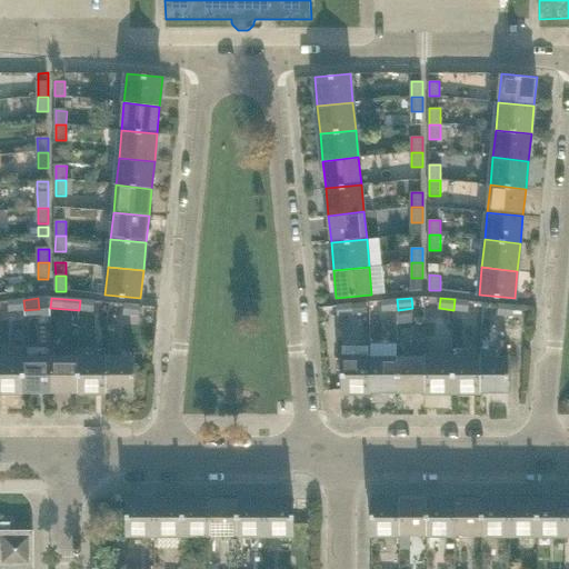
[(382,311),(398,310),(397,299),(381,301),(382,311)]
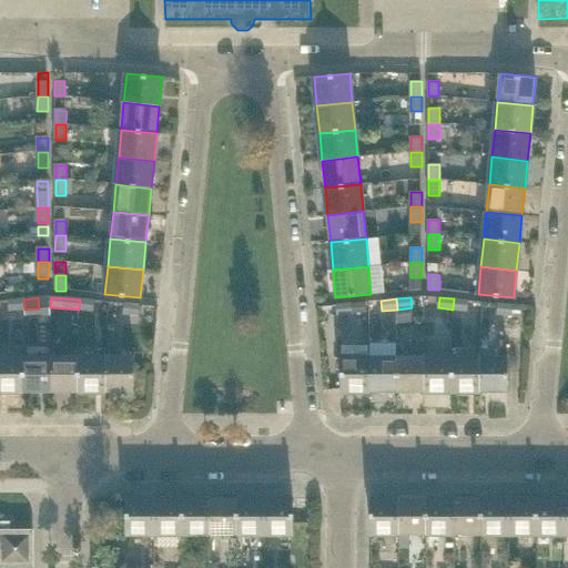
[(454,298),(453,310),(467,311),(468,301),(454,298)]
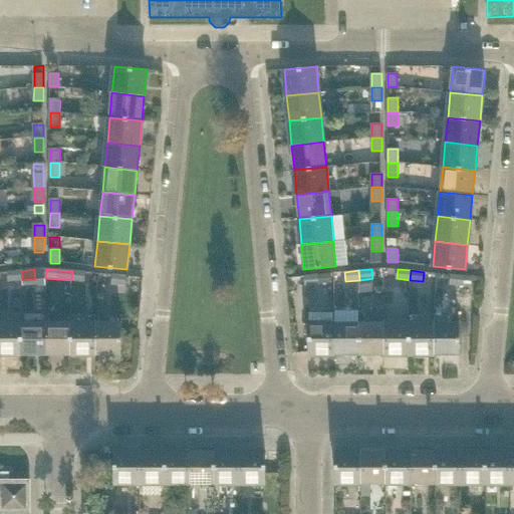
[(8,282),(22,280),(22,279),(21,271),(7,272),(8,282)]
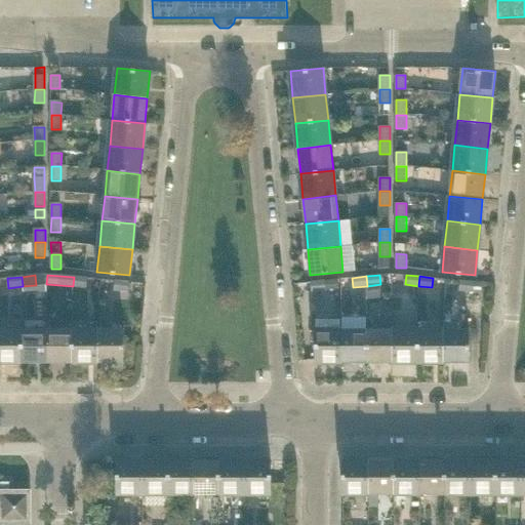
[(73,286),(87,287),(88,278),(74,277),(73,286)]
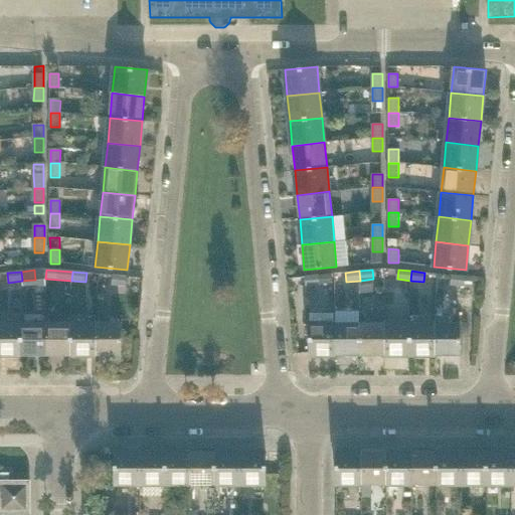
[(126,285),(127,276),(113,275),(112,284),(126,285)]
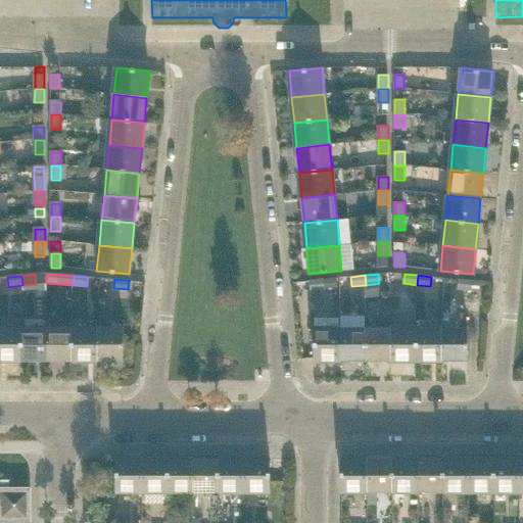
[(324,288),(324,279),(323,279),(310,280),(311,290),(324,288)]
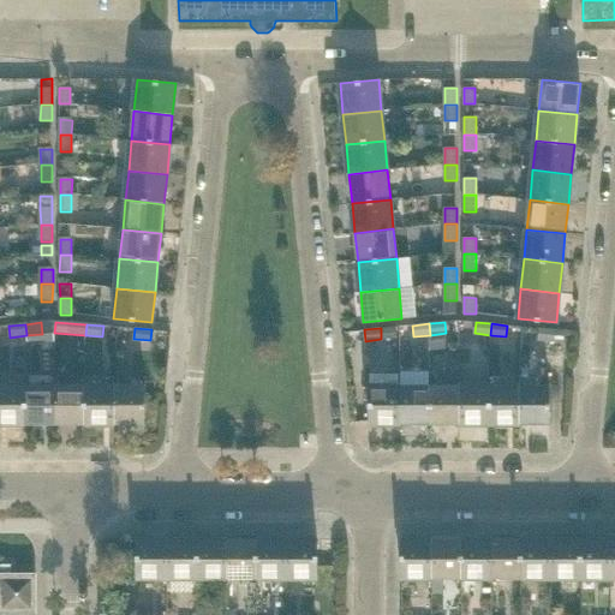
[(554,341),(555,329),(539,328),(538,339),(554,341)]
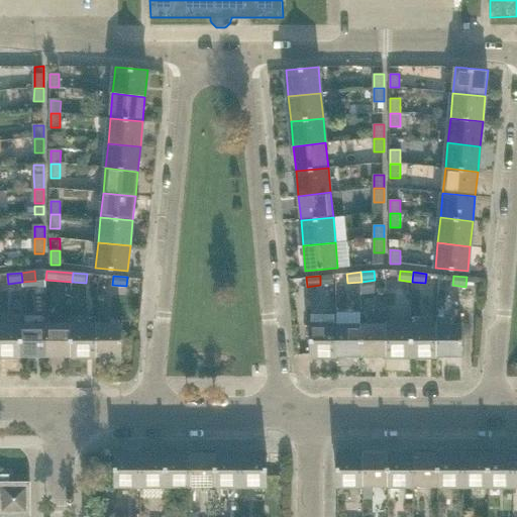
[(0,355),(22,356),(22,324),(0,324),(0,355)]
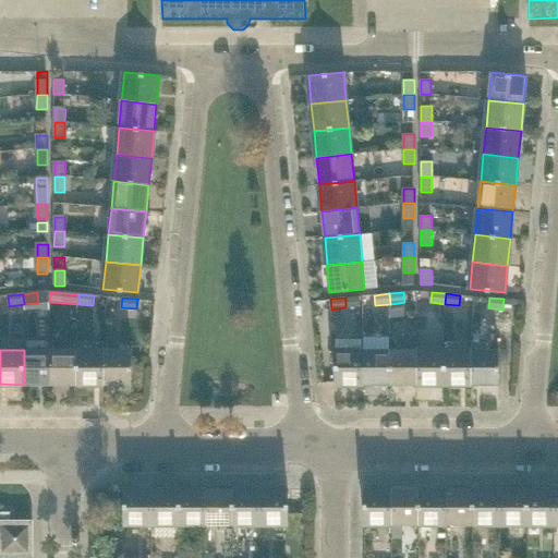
[(50,385),(50,350),(24,350),(24,385),(50,385)]
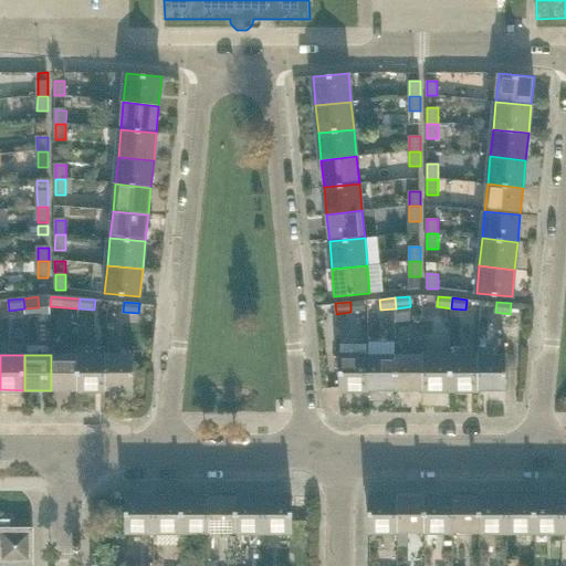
[(51,390),(79,390),(79,355),(51,355),(51,390)]
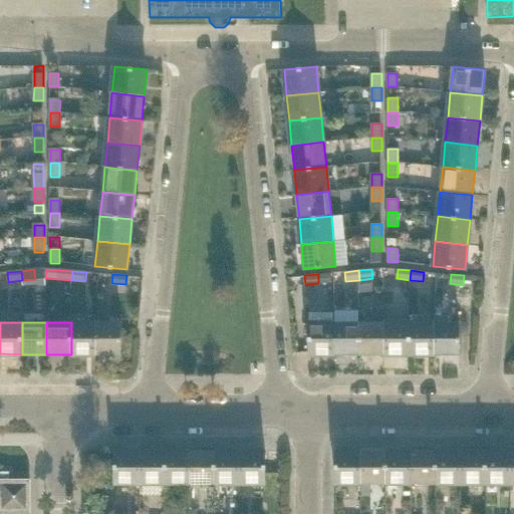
[(71,354),(96,354),(95,322),(71,322),(71,354)]
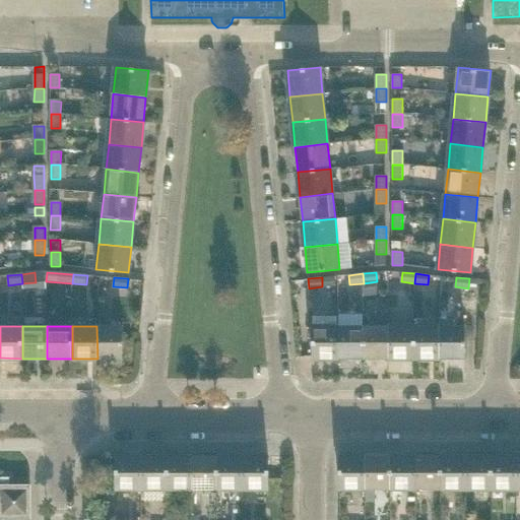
[(98,359),(123,359),(123,326),(96,326),(98,359)]
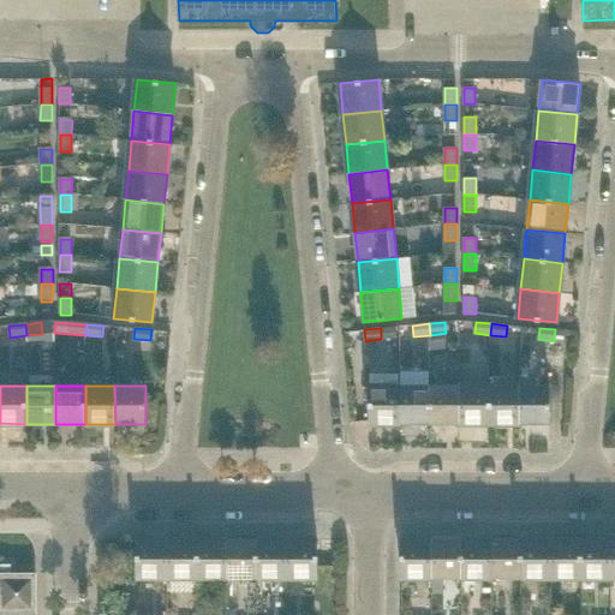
[(370,424),(400,424),(400,386),(370,386),(370,424)]
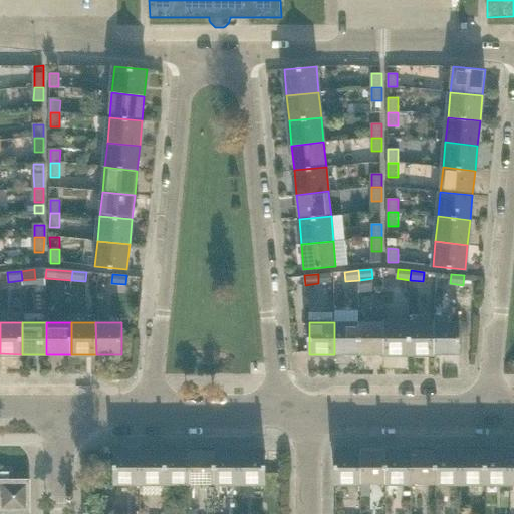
[(334,354),(359,354),(359,322),(334,322),(334,354)]
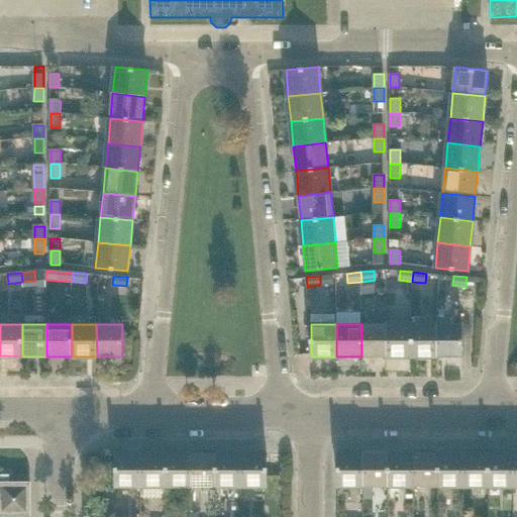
[(362,356),(387,356),(387,324),(362,324),(362,356)]
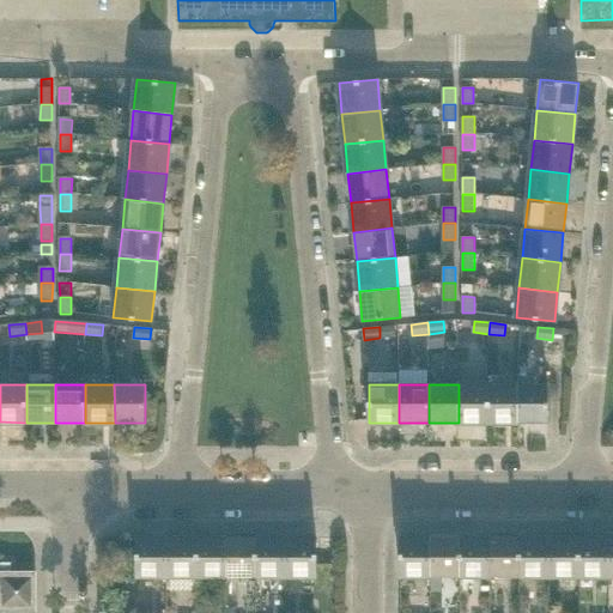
[(459,423),(487,423),(489,384),(459,384),(459,423)]
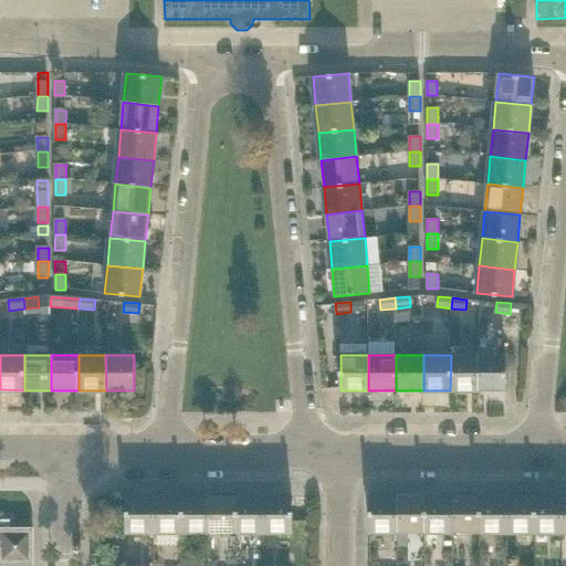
[(450,390),(478,390),(478,355),(451,355),(450,390)]
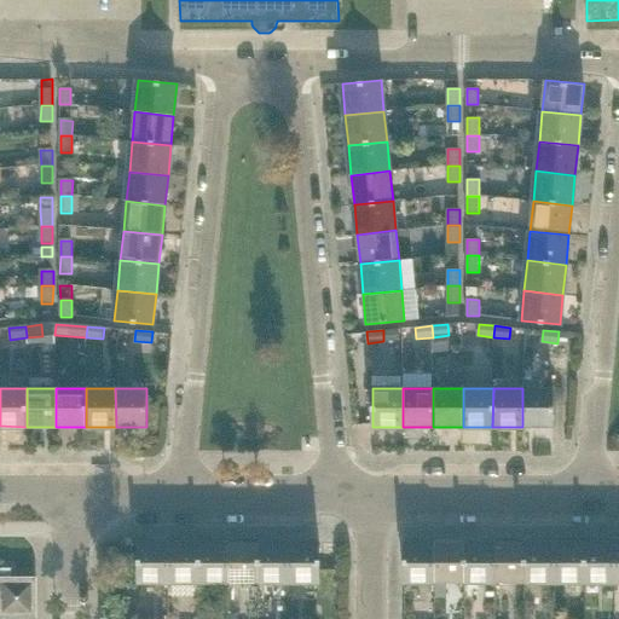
[(522,427),(554,427),(554,388),(522,388),(522,427)]
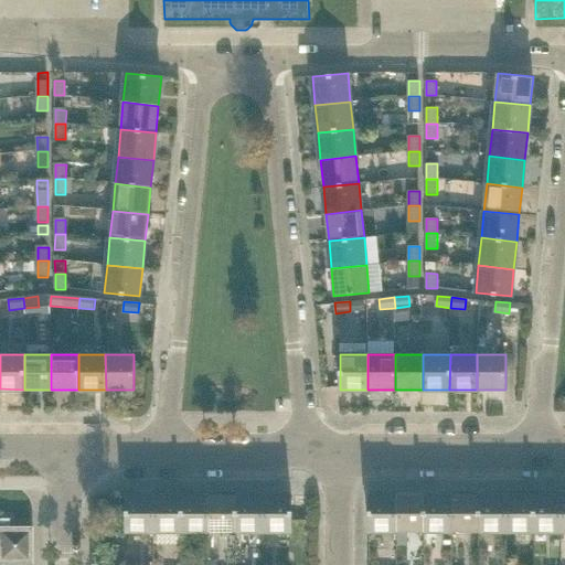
[(153,531),(155,496),(126,496),(126,531),(153,531)]
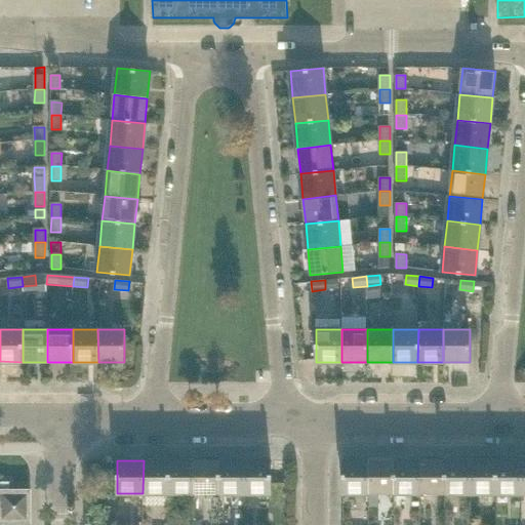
[(143,493),(168,493),(168,460),(144,460),(143,493)]
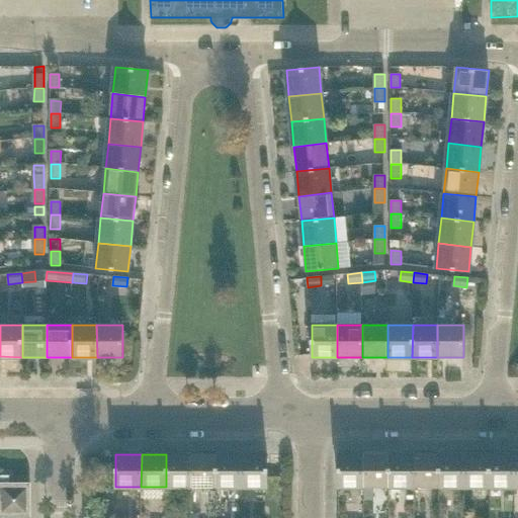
[(166,487),(191,487),(191,454),(166,454),(166,487)]
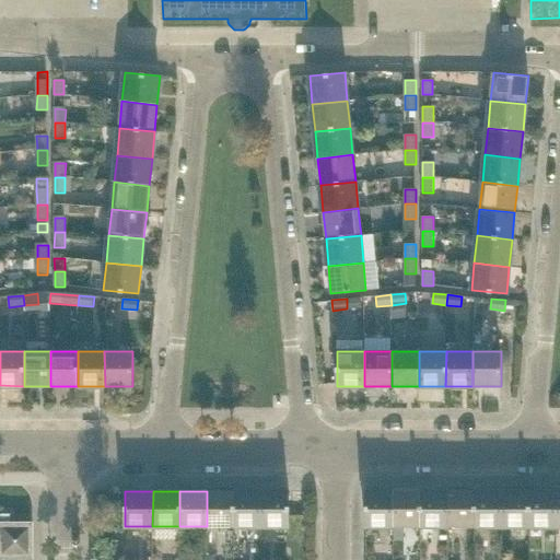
[(207,526),(234,526),(234,491),(207,491),(207,526)]
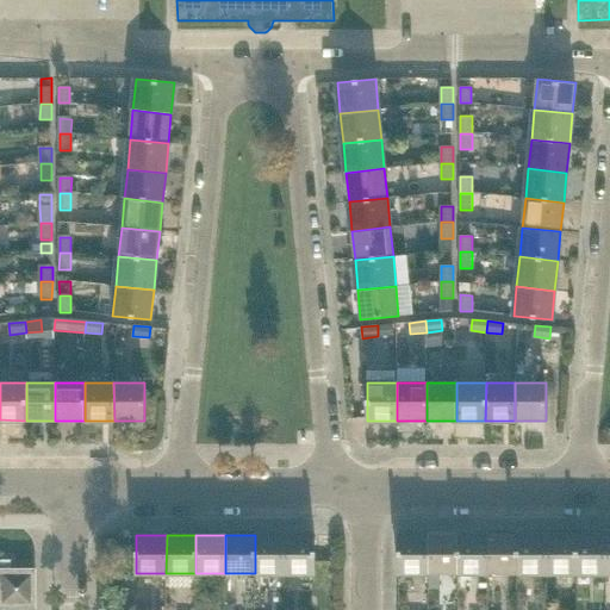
[(255,573),(285,573),(285,535),(255,535),(255,573)]
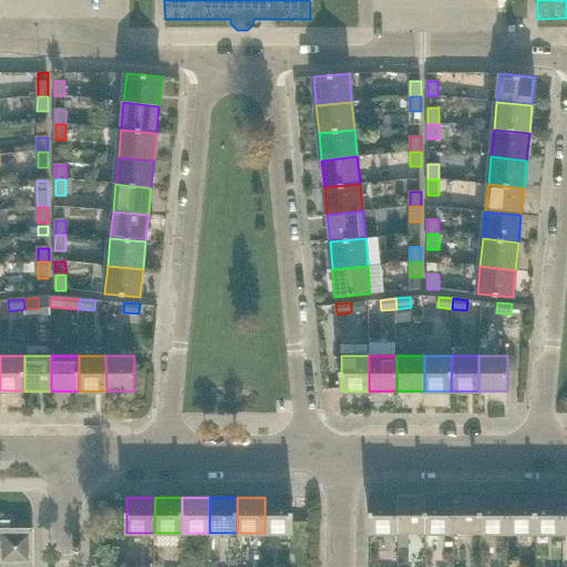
[(265,533),(294,533),(292,497),(265,497),(265,533)]
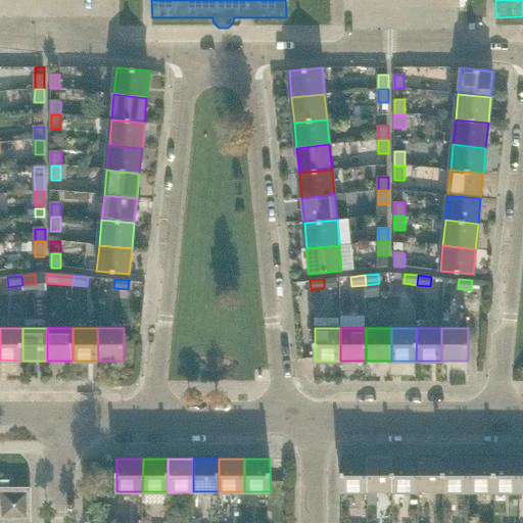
[(368,491),(368,459),(341,459),(341,491),(368,491)]
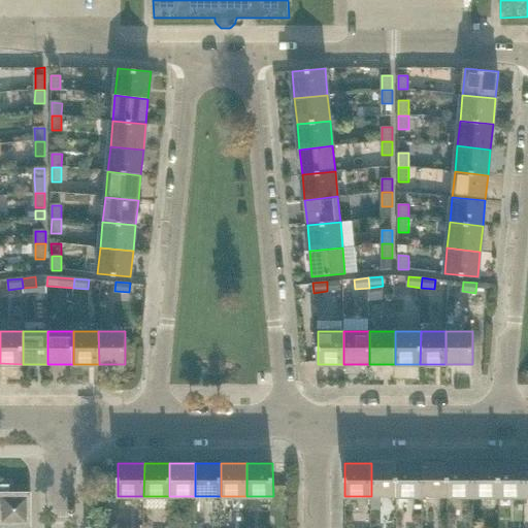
[(397,496),(397,463),(371,463),(371,496),(397,496)]
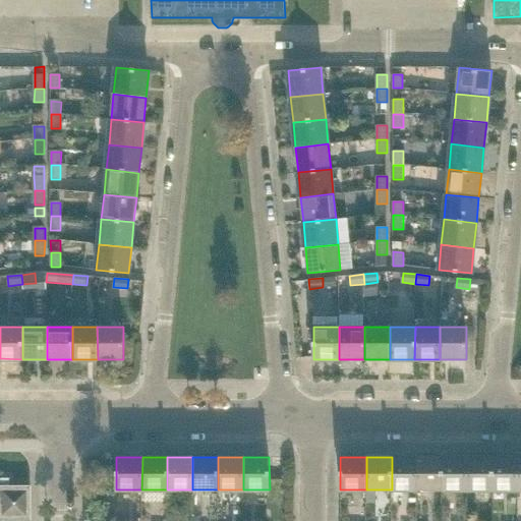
[(417,489),(417,457),(392,457),(392,489),(417,489)]
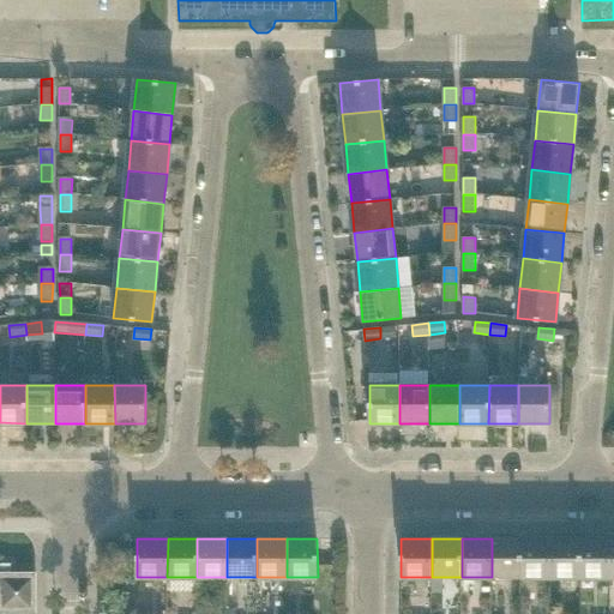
[(522,577),(521,539),(492,539),(492,577),(522,577)]
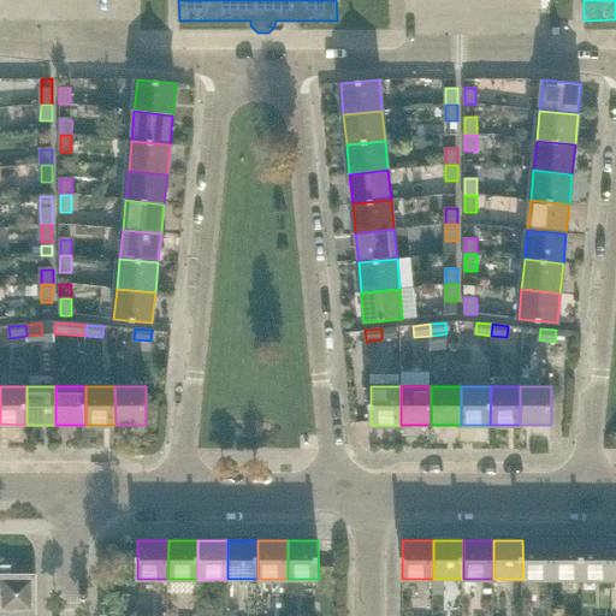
[(551,579),(552,540),(522,540),(523,579),(551,579)]
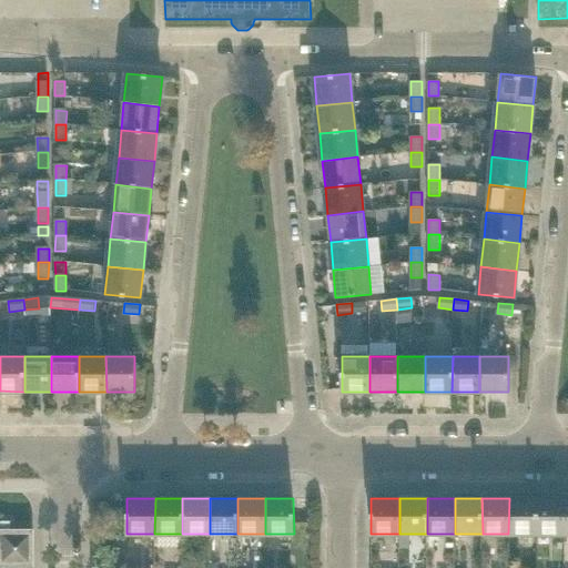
[(536,534),(536,498),(509,498),(508,534),(536,534)]
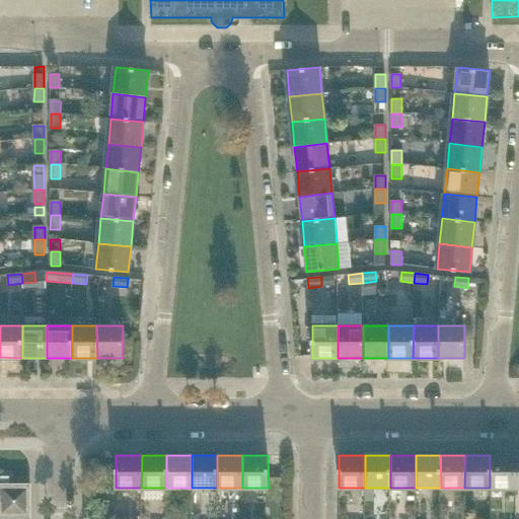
[(515,488),(515,455),(490,455),(490,488),(515,488)]
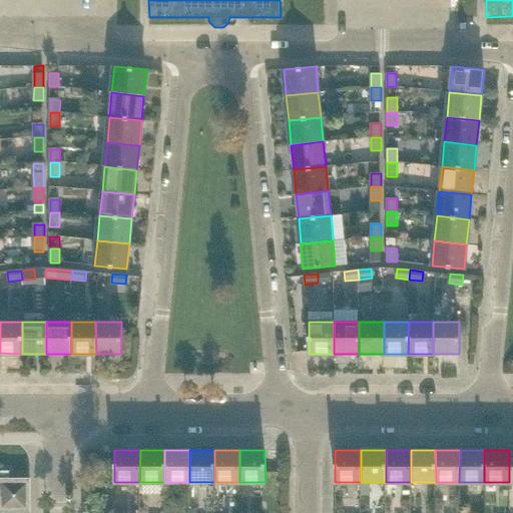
[(30,478),(9,478),(9,471),(0,470),(0,512),(30,512),(30,478)]
